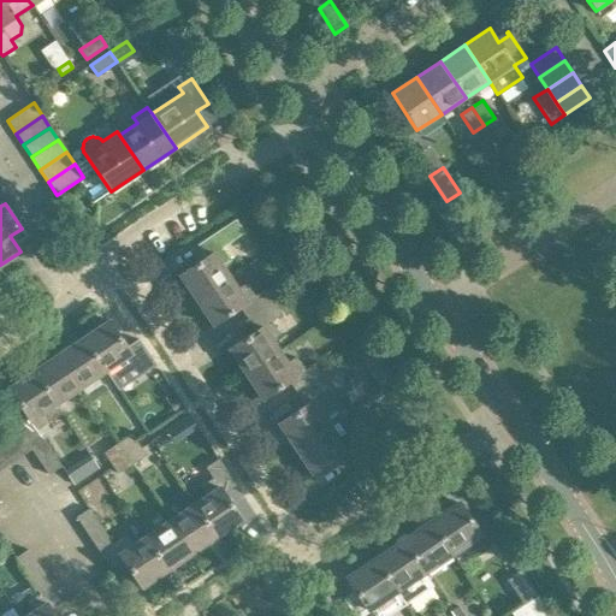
[(178,276),(195,301),(230,278),(221,265),(230,260),(221,247),(231,240),(224,227),(197,246),(206,258),(178,276)]
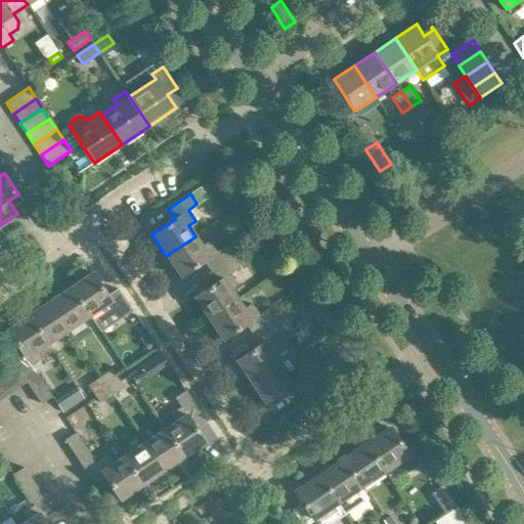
[(202,246),(195,236),(166,256),(180,276),(204,262),(210,271),(232,256),(225,246),(216,252),(209,241),(202,246)]
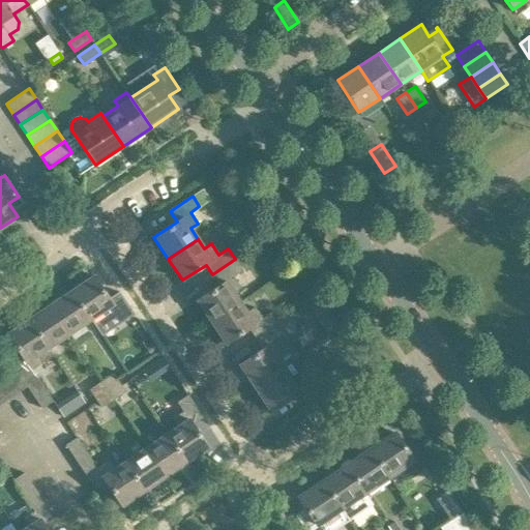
[(196,300),(210,322),(240,302),(234,292),(240,287),(233,275),(242,270),(235,259),(212,274),(219,285),(196,300)]
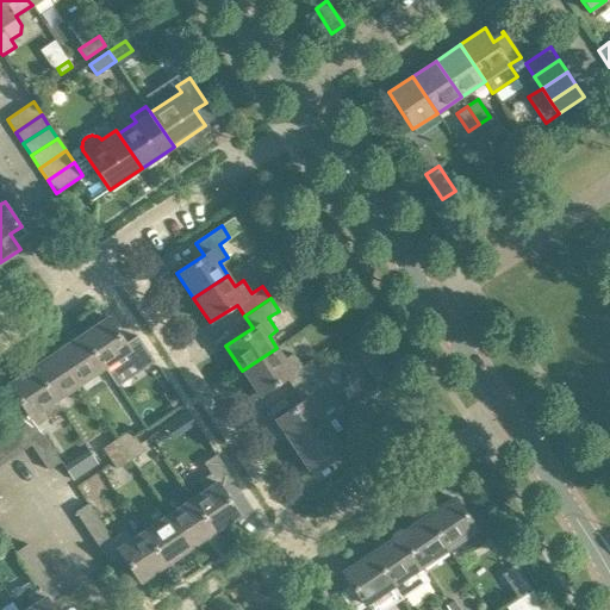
[(142,369),(155,361),(137,336),(125,344),(107,317),(82,334),(105,368),(111,377),(136,360),(142,369)]
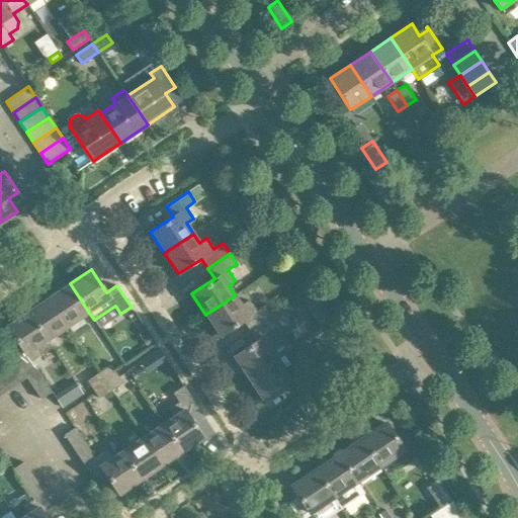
[(70,283),(49,297),(68,327),(89,313),(70,283)]
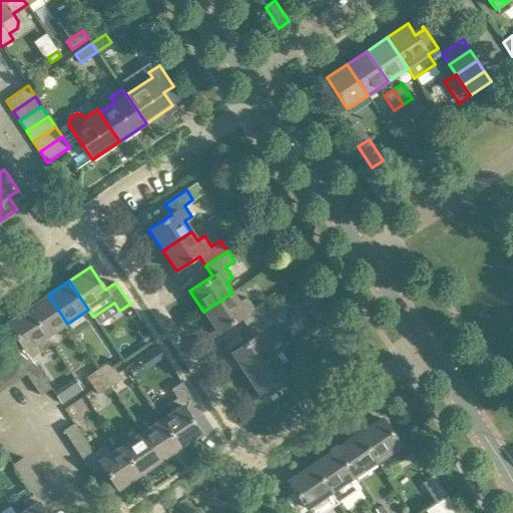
[(239,303),(232,293),(203,312),(217,333),(240,318),(246,328),(270,313),(263,303),(253,309),(246,298),(239,303)]
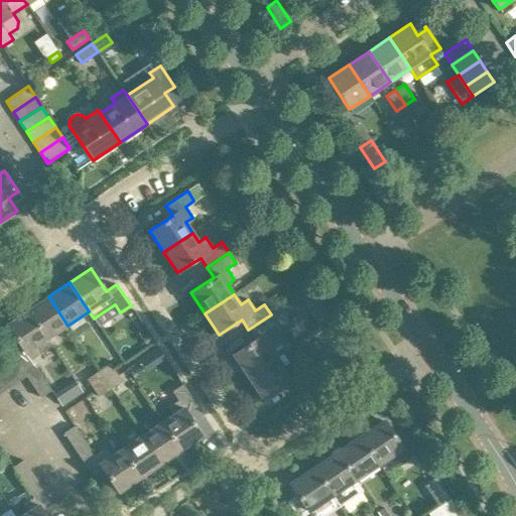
[(46,340),(68,326),(48,296),(27,310),(46,340)]
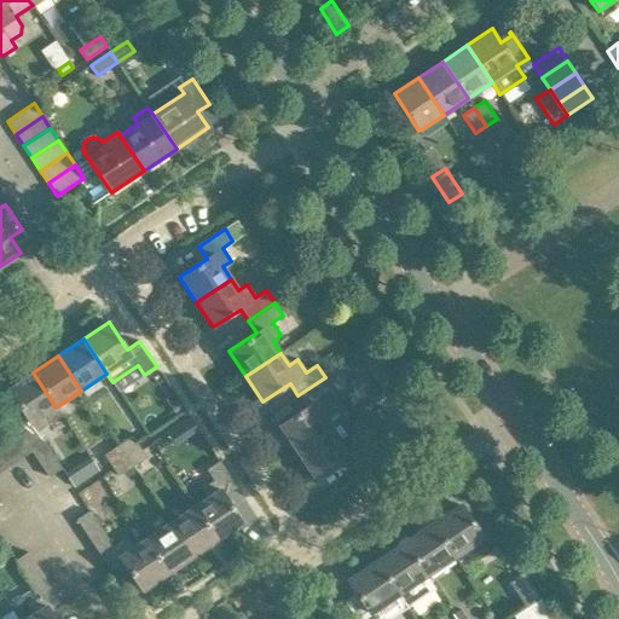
[(25,417),(13,424),(32,452),(33,453),(45,444),(38,433),(51,423),(45,415),(56,408),(33,372),(7,389),(25,417)]
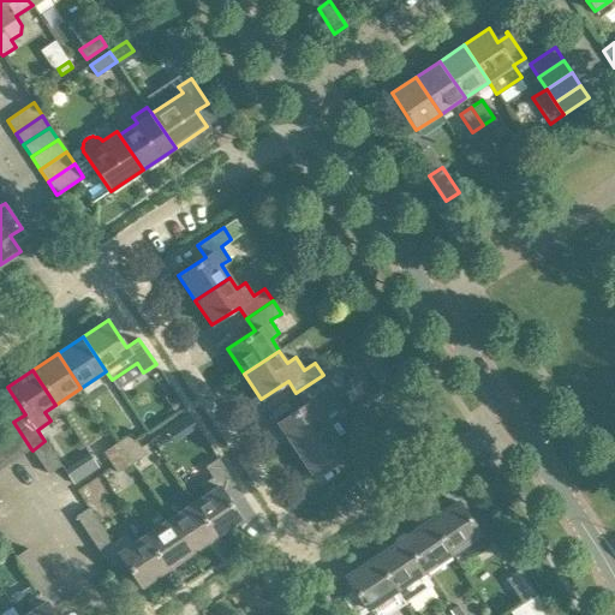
[(278,423),(293,448),(328,425),(321,413),(329,407),(320,394),(330,387),(323,375),(296,393),(304,405),(278,423)]
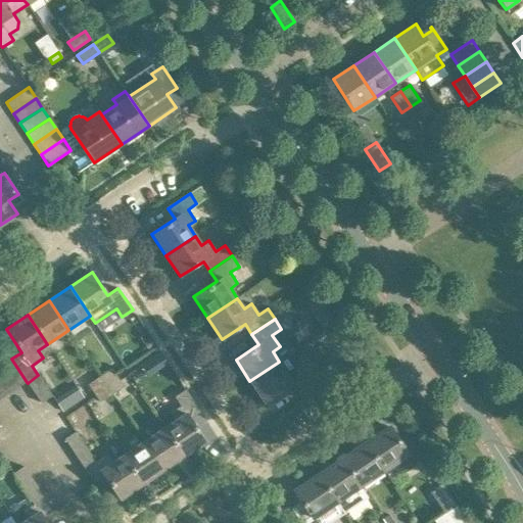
[(27,382),(11,359),(1,366),(15,389),(27,382)]
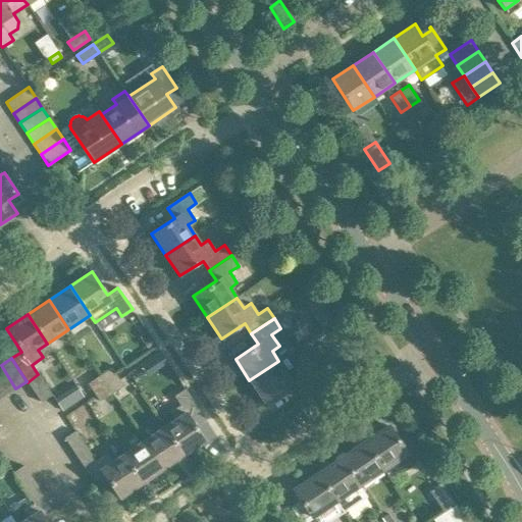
[(285,371),(278,361),(249,380),(263,402),(286,385),(294,397),(315,381),(309,371),(300,377),(293,366),(285,371)]
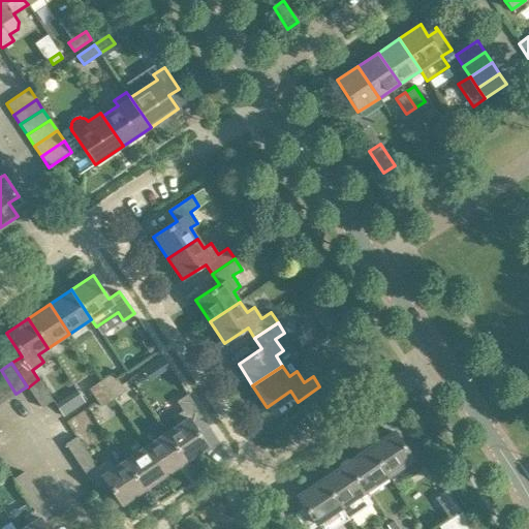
[(1,370),(0,370),(0,391),(6,400),(16,394),(1,370)]
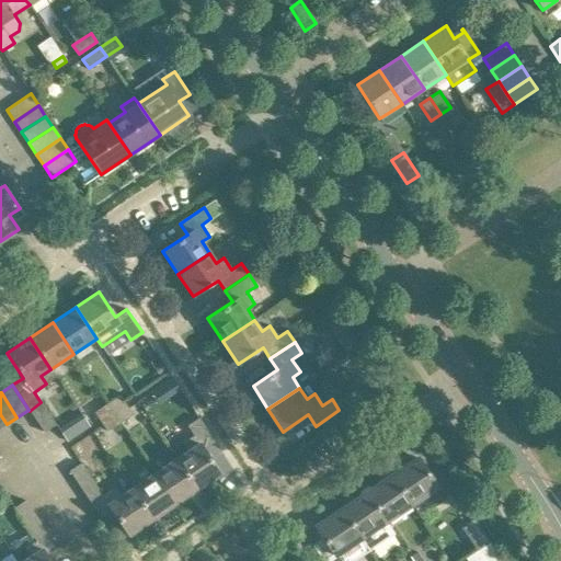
[(119,397),(107,405),(114,415),(126,407),(119,397)]
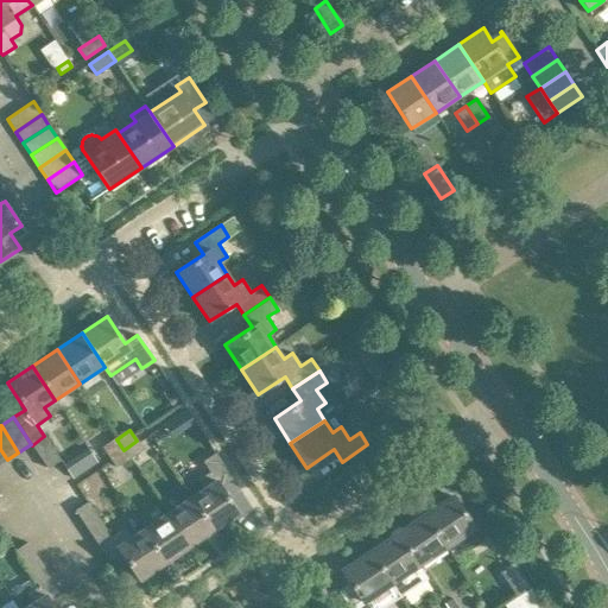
[(61,460),(44,436),(32,445),(48,468),(61,460)]
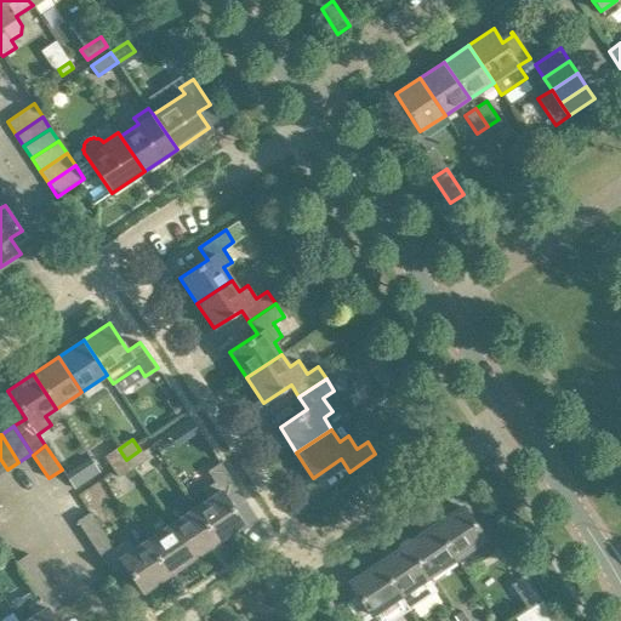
[(106,459),(110,467),(113,469),(126,460),(119,449),(106,459)]
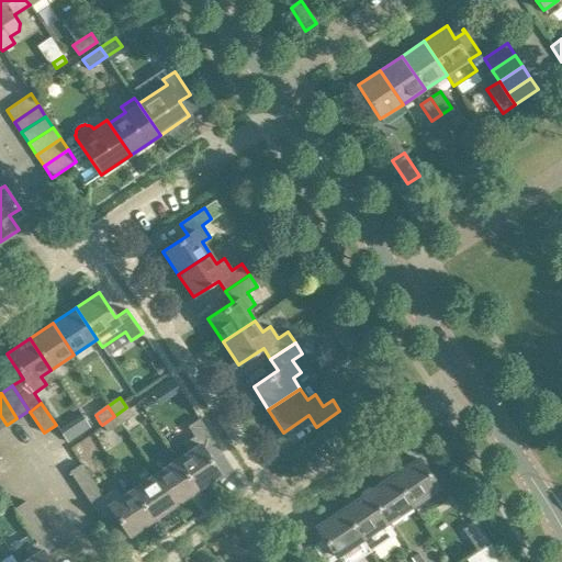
[(126,407),(114,416),(121,426),(134,417),(126,407)]
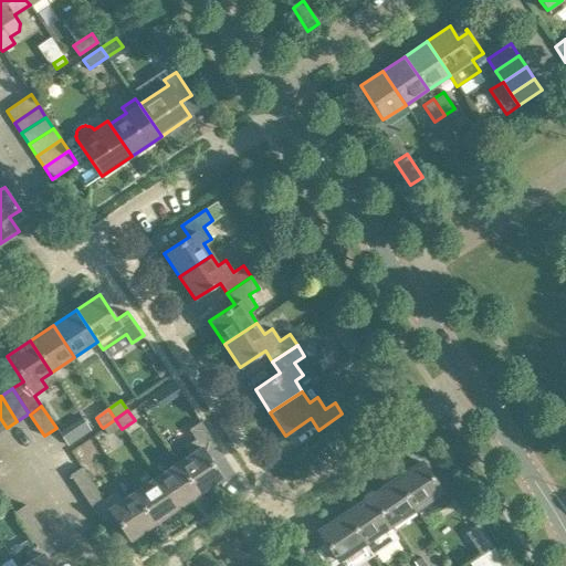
[(115,419),(103,428),(109,438),(122,429),(115,419)]
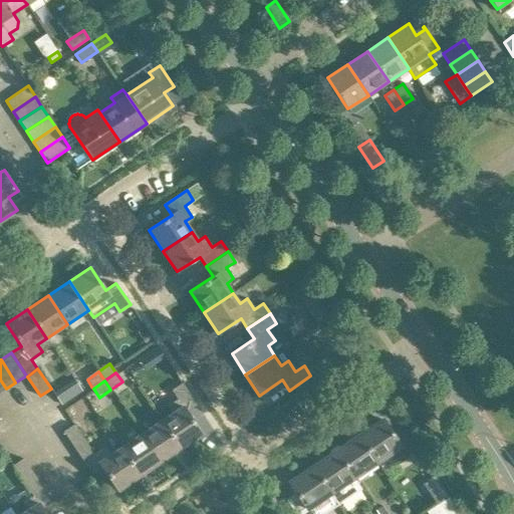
[(197,405),(182,382),(172,391),(177,398),(166,405),(171,413),(161,419),(181,449),(202,435),(187,412),(197,405)]
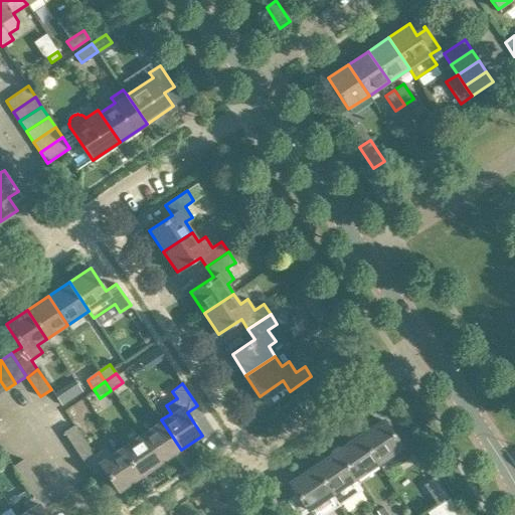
[(160,464),(181,450),(161,419),(140,434),(160,464)]
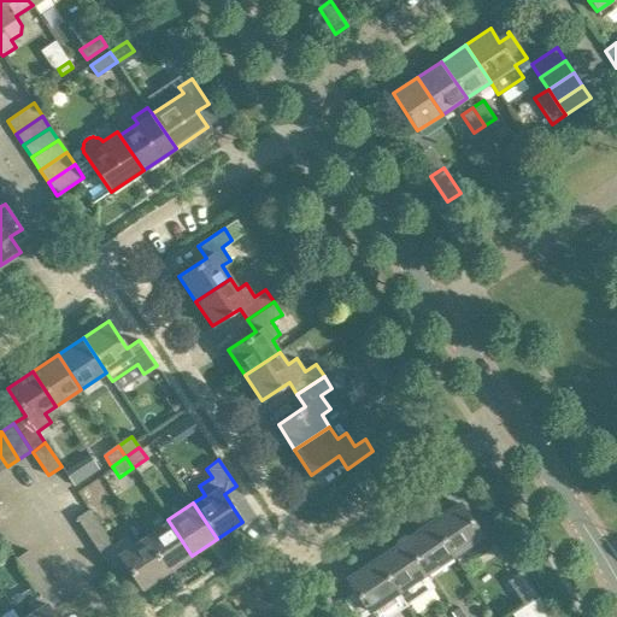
[(459,504),(432,522),(462,568),(489,550),(459,504)]
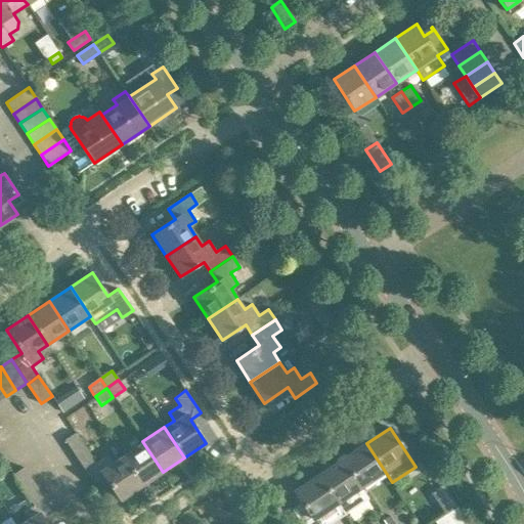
[(76,433),(75,433),(64,440),(80,462),(90,454),(76,433)]
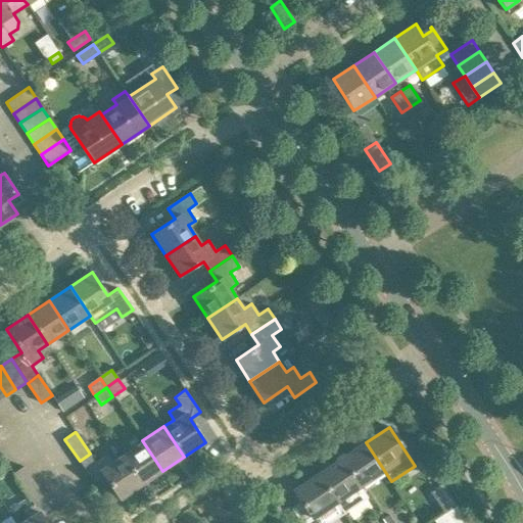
[(142,440),(121,455),(141,485),(162,471),(142,440)]
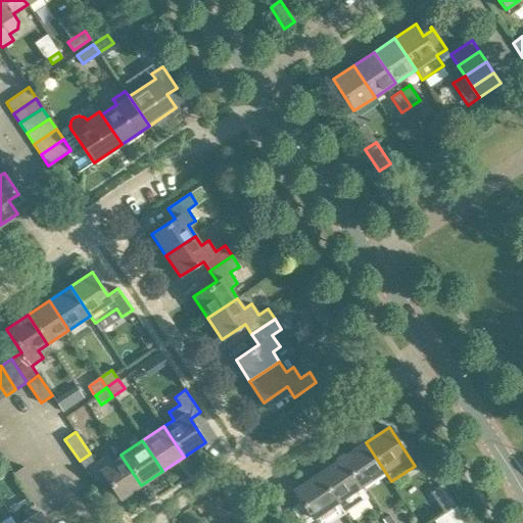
[(361,486),(383,471),(390,482),(391,481),(366,442),(342,459),(361,486)]
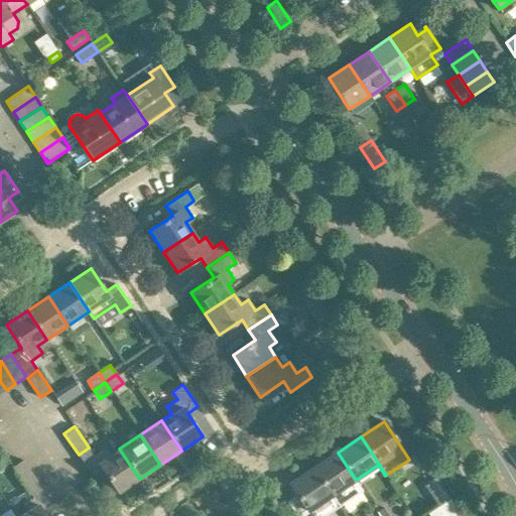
[(118,493),(139,479),(119,448),(110,456),(105,448),(94,456),(89,447),(79,455),(78,455),(93,477),(103,470),(118,493)]
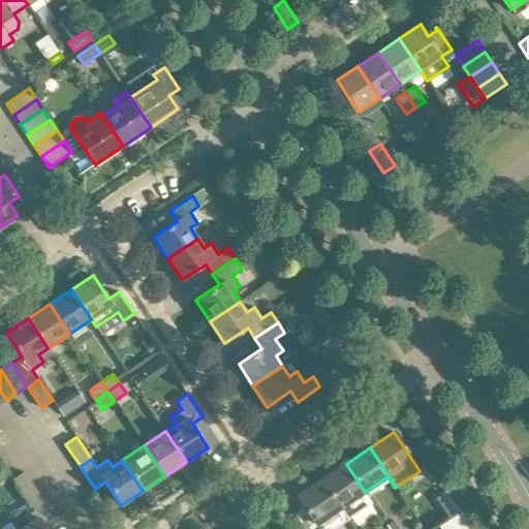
[(373,504),(365,492),(346,464),(321,479),(340,507),(348,520),(373,504)]
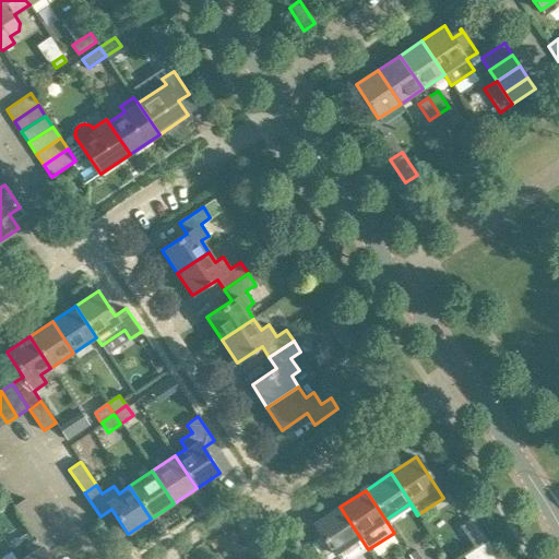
[(359,536),(340,507),(314,524),(332,551),(321,558),(337,558),(334,554),(359,536)]
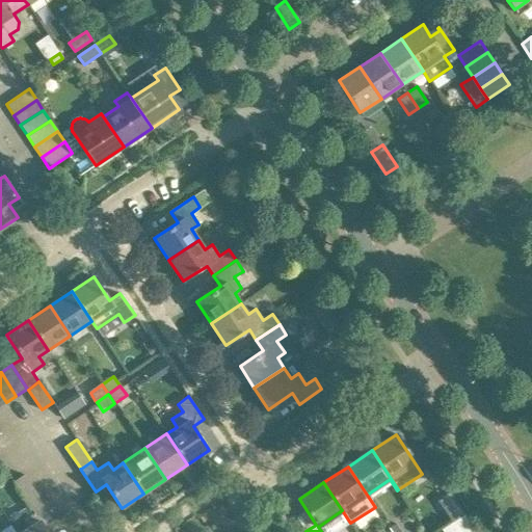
[(437,501),(451,521),(463,512),(450,493),(437,501)]
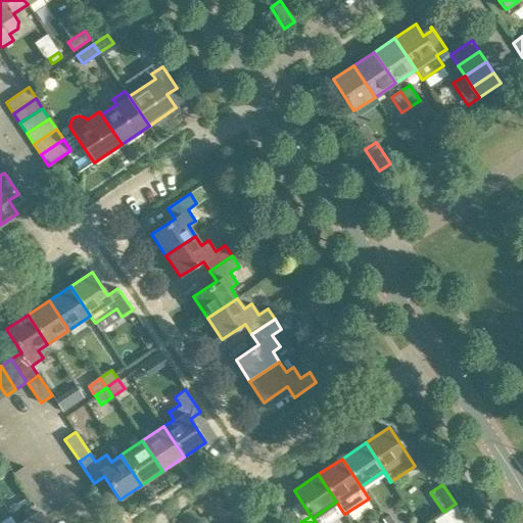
[(53,511),(38,488),(28,495),(34,505),(22,512),(28,520),(22,522),(46,522),(43,518),(53,511)]
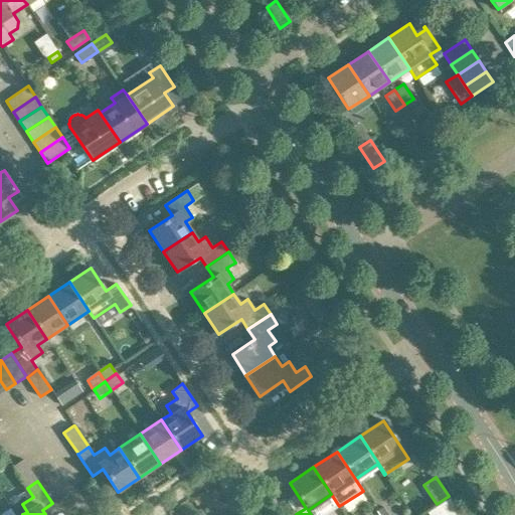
[(462,514),(449,496),(437,504),(438,506),(427,512),(430,514),(462,514)]
